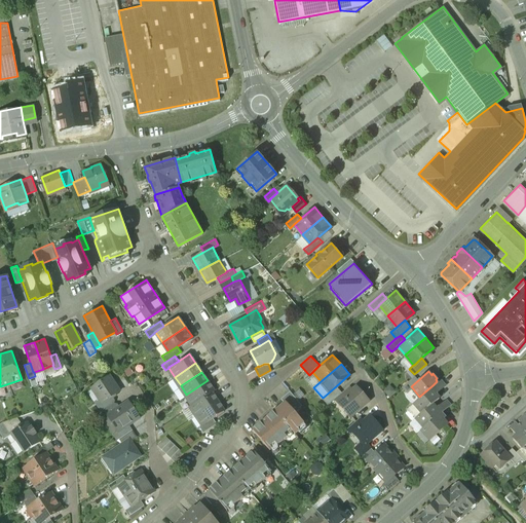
[(419,379),(414,374),(402,385),(407,391),(412,387),(411,386),(419,379)]
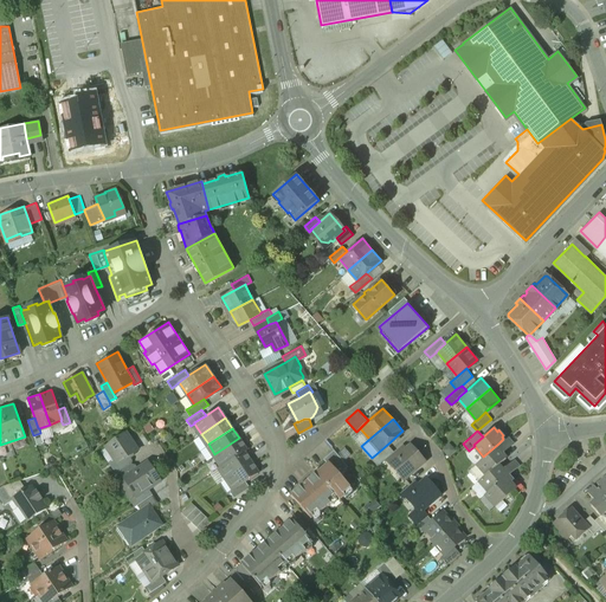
[(137,448),(126,432),(105,445),(116,459),(116,460),(124,454),(126,457),(127,455),(137,448)]
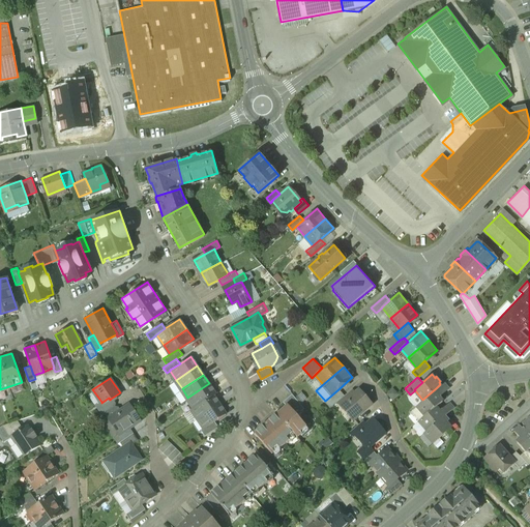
[(209,383),(187,398),(194,407),(213,393),(213,394),(215,392),(209,383)]
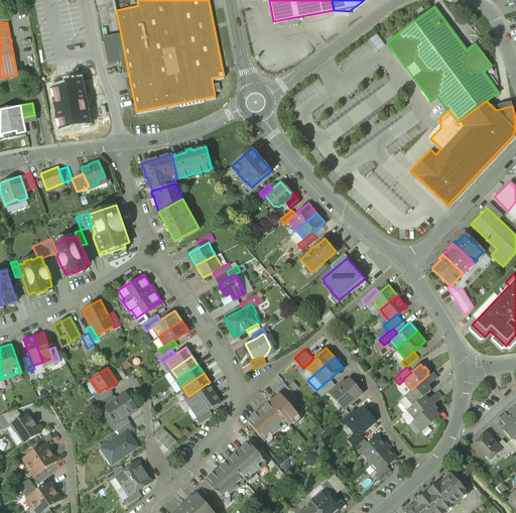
[(335,384),(331,378),(324,384),(316,390),(321,395),(328,390),(335,384)]
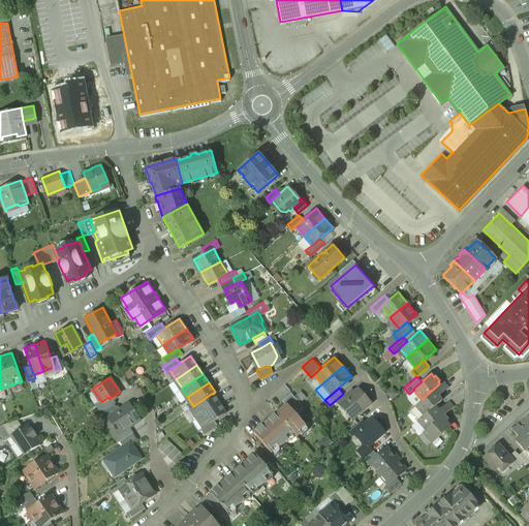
[(422,399),(415,404),(424,413),(435,404),(441,399),(437,394),(439,392),(435,388),(422,399)]
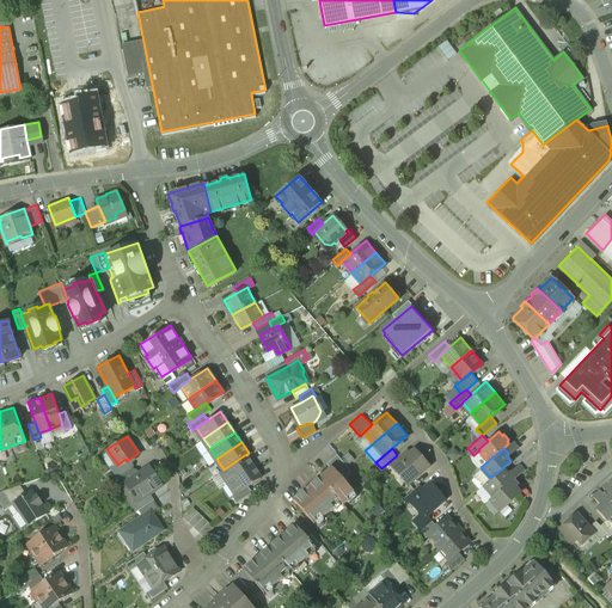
[(405,458),(396,466),(396,467),(408,480),(414,476),(417,476),(421,473),(421,470),(427,464),(415,449),(405,458)]
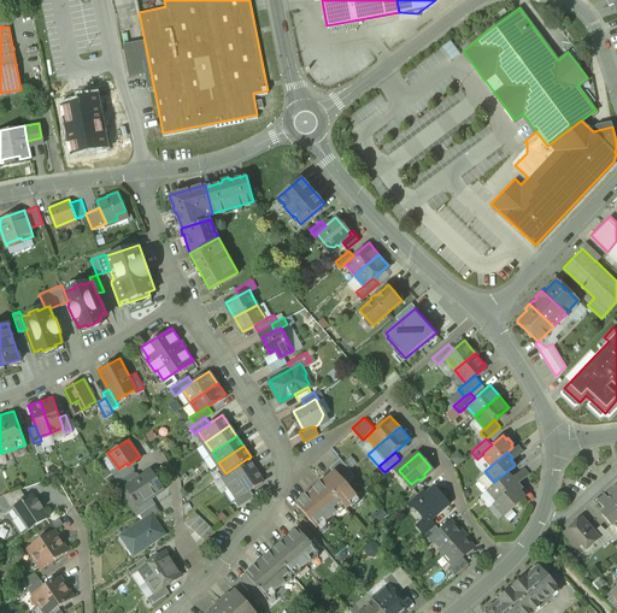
[(404,455),(400,459),(392,466),(397,472),(399,471),(399,470),(409,461),(404,455)]
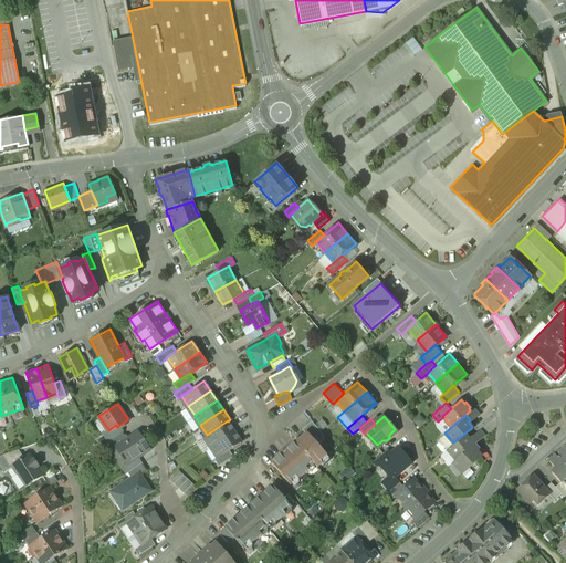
[(302,427),(305,431),(306,430),(315,440),(318,437),(321,437),(325,435),(312,419),(302,427)]
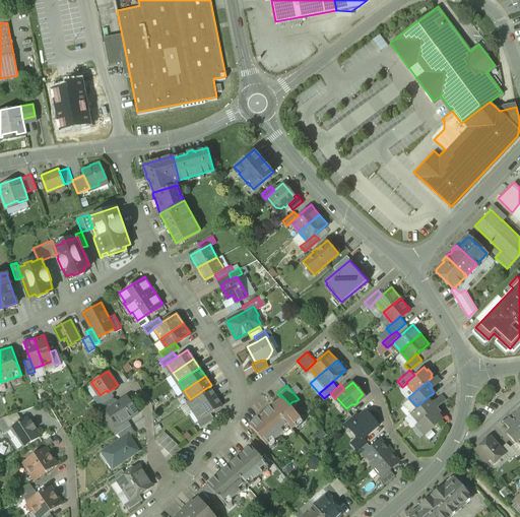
[(209,386),(190,399),(188,400),(194,409),(215,395),(209,387),(209,386)]
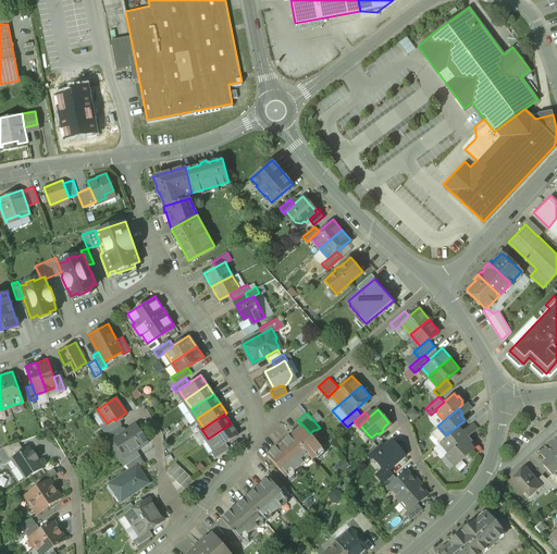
[(114,418),(107,423),(107,422),(101,427),(108,434),(110,433),(121,426),(116,419),(115,420),(114,418)]
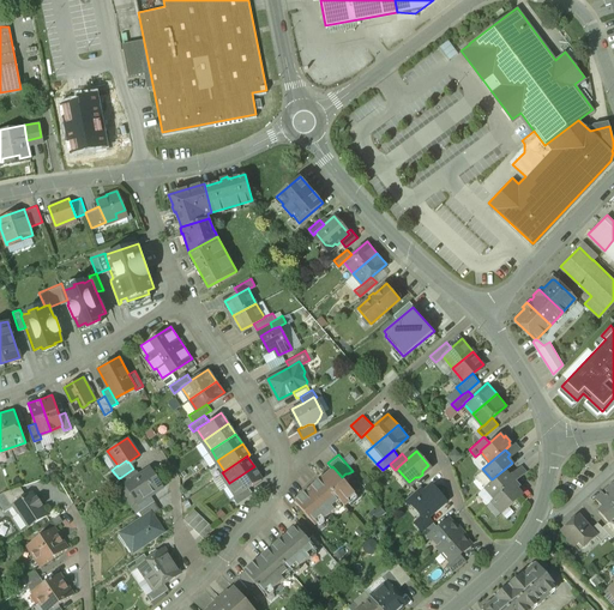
[(254,466),(229,483),(236,494),(248,487),(262,477),(254,466)]
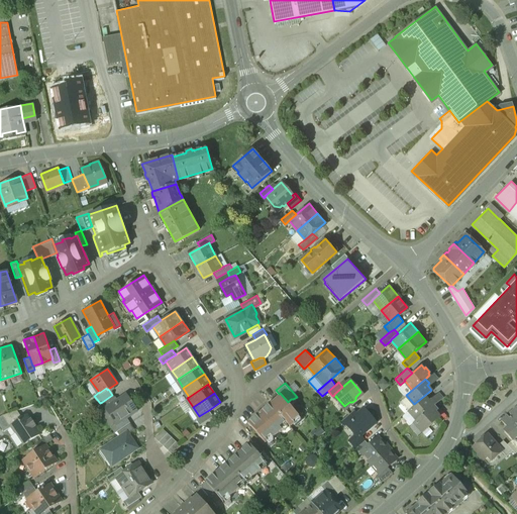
[(288,402),(280,393),(279,394),(270,402),(287,422),(290,425),(294,421),(293,420),(299,414),(288,402)]
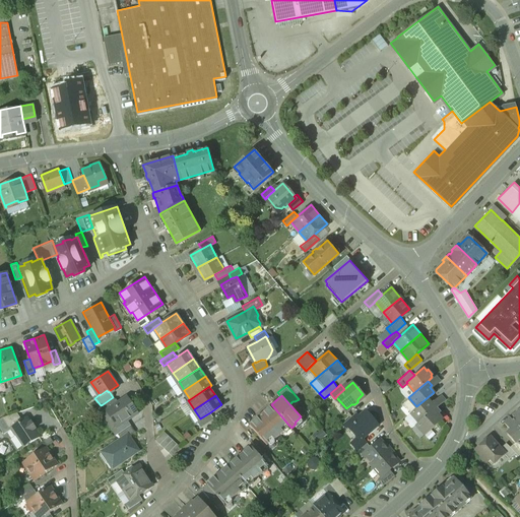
[(117,402),(107,409),(116,424),(117,425),(127,417),(137,411),(127,396),(117,402)]
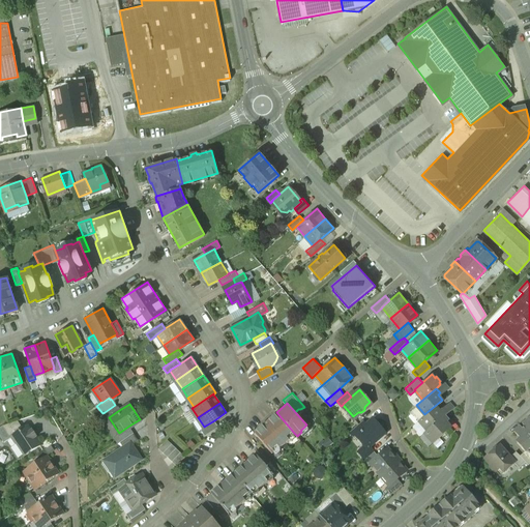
[(119,410),(115,405),(105,412),(109,417),(119,410)]
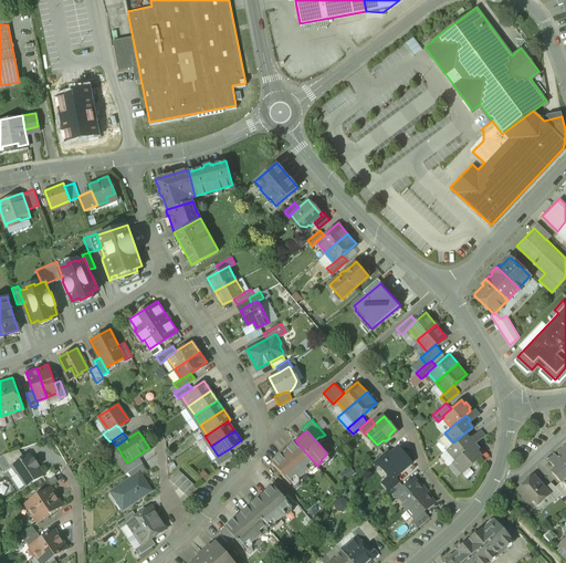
[(453,442),(447,448),(456,459),(474,442),(477,440),(472,436),(470,438),(465,433),(453,442)]
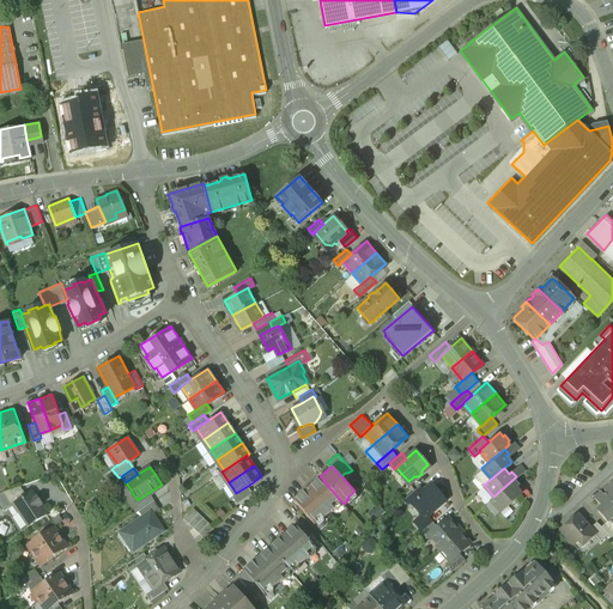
[(340,500),(320,476),(295,499),(315,523),(322,516),(323,517),(334,507),(333,506),(340,500)]
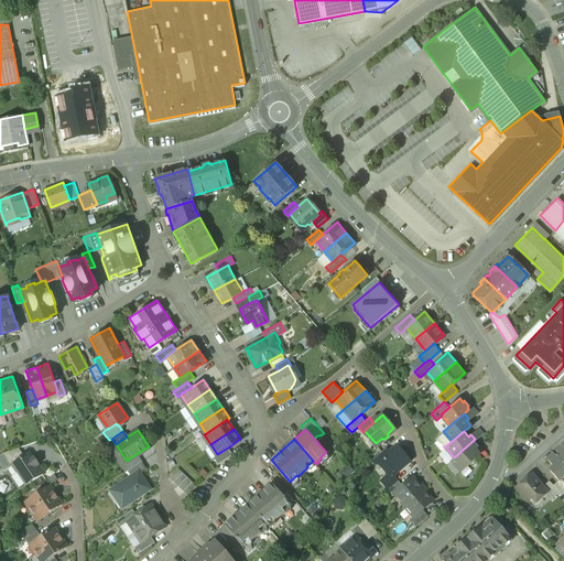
[(454,457),(452,460),(461,470),(478,453),(474,449),(477,446),(473,441),(454,457)]
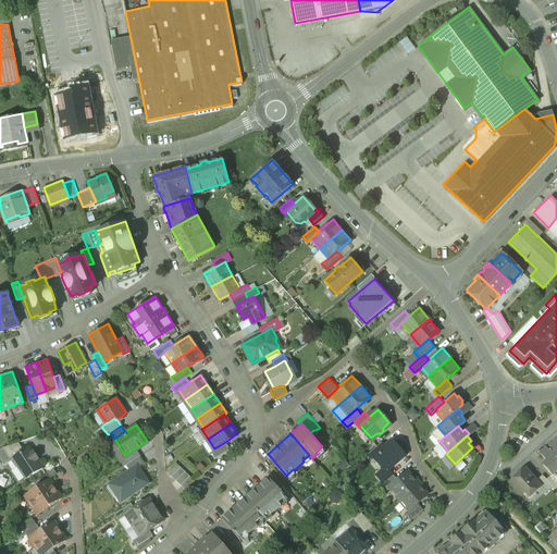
[(556,438),(549,445),(551,446),(548,448),(546,446),(541,452),(547,460),(543,464),(552,474),(554,471),(556,475),(556,438)]
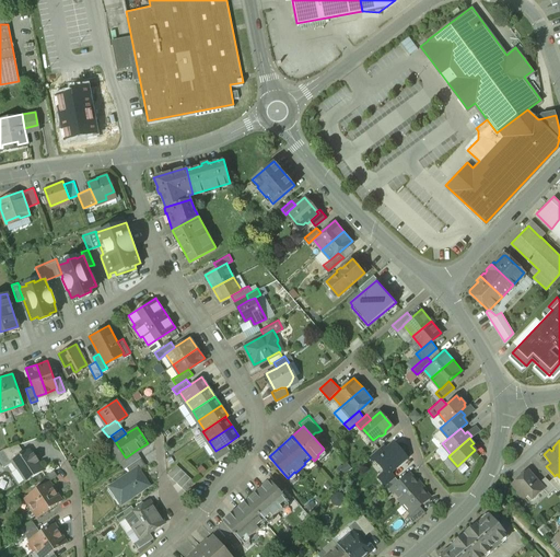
[(24,451),(18,442),(2,448),(11,462),(13,460),(12,460),(24,451)]
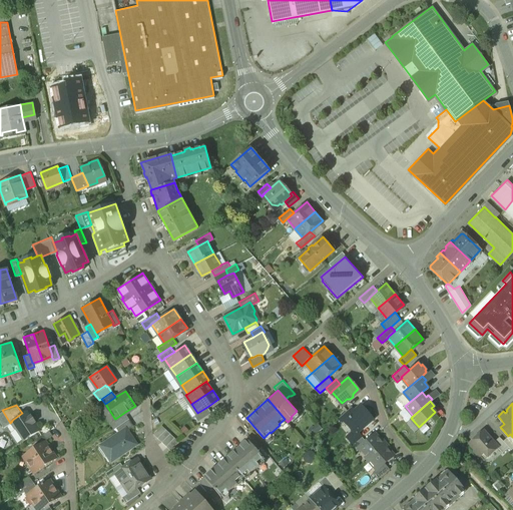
[(351,413),(345,419),(345,420),(355,431),(362,425),(365,426),(369,422),(369,419),(366,416),(368,414),(361,405),(351,413)]
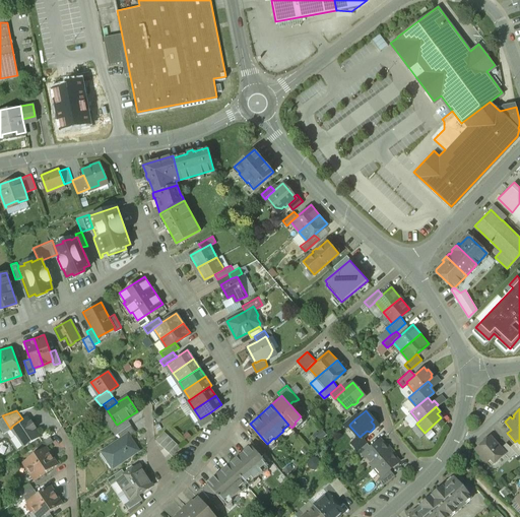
[(214,417),(210,412),(200,418),(197,421),(201,427),(214,417)]
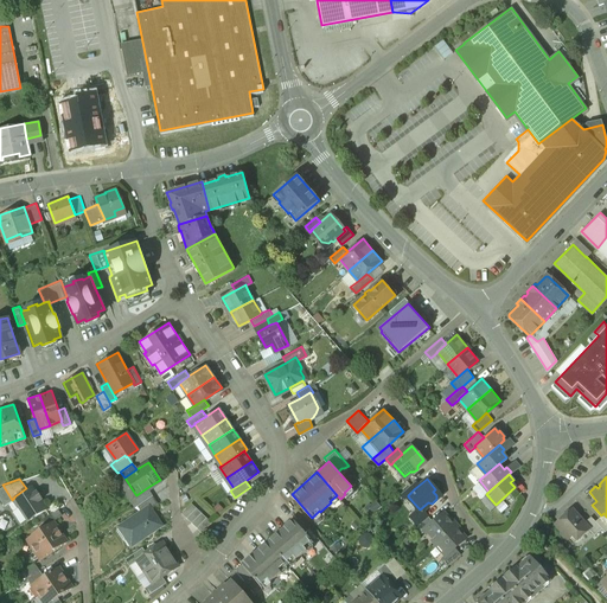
[(408,495),(415,488),(411,483),(400,493),(404,499),(408,496),(408,495)]
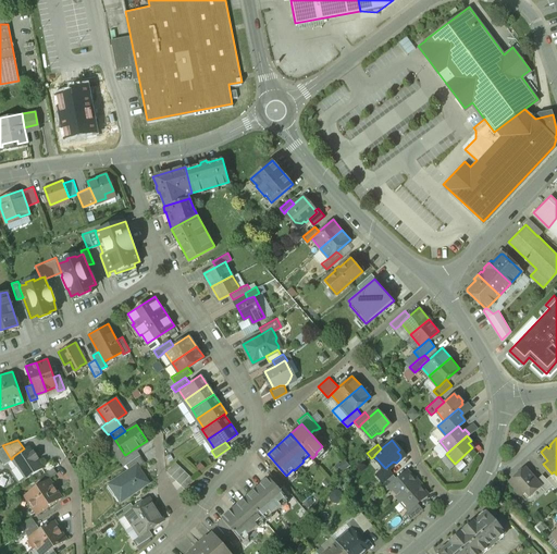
[(24,448),(12,457),(13,457),(25,477),(41,466),(36,458),(37,457),(34,451),(32,452),(28,446),(24,448)]
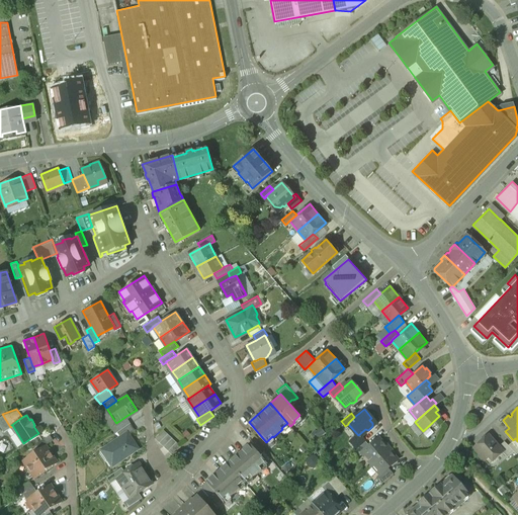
[(131,422),(126,416),(116,423),(115,422),(110,426),(115,432),(117,430),(131,422)]
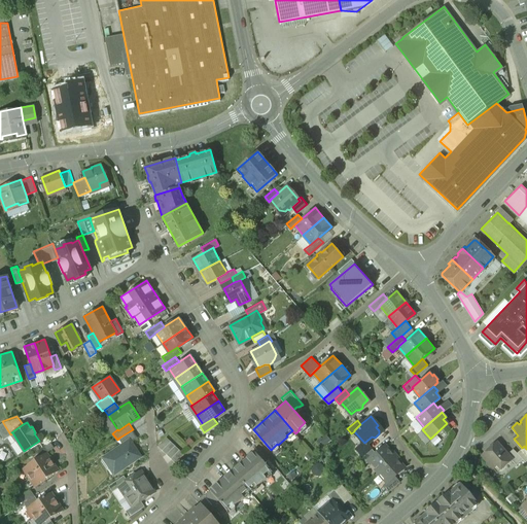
[(137,437),(133,429),(119,438),(123,443),(130,439),(131,441),(137,437)]
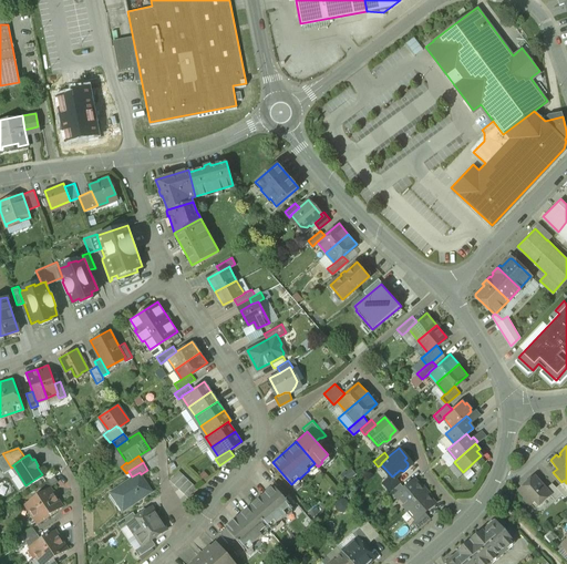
[(178,469),(169,479),(188,496),(197,486),(178,469)]
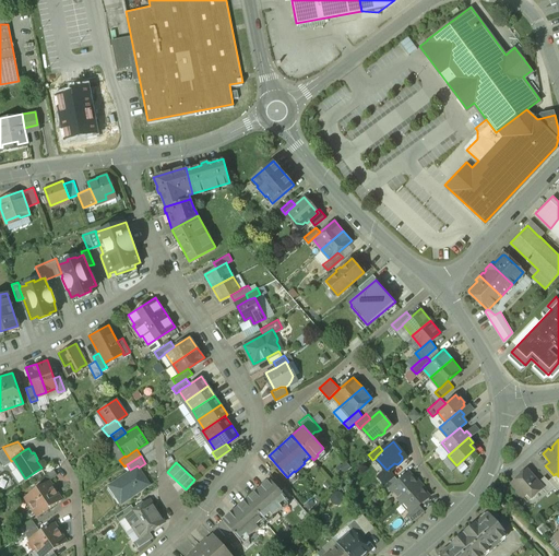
[(130,470),(111,483),(117,491),(116,494),(120,501),(149,483),(139,468),(138,465),(130,470)]
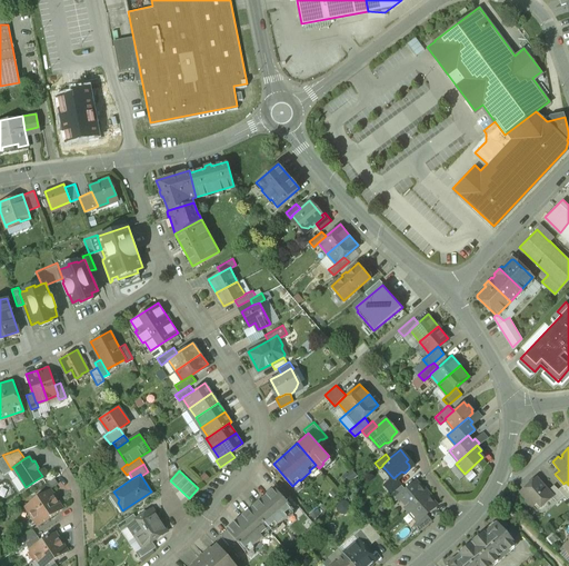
[(55,476),(40,486),(43,492),(50,487),(58,483),(55,476)]
